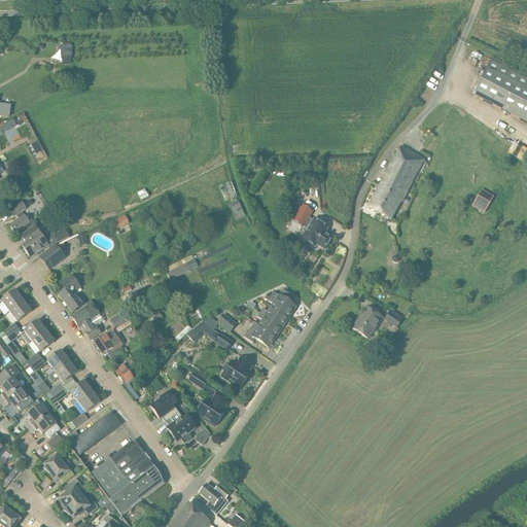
[(62,45),(62,59),(62,60),(71,60),(71,45),(62,45)]
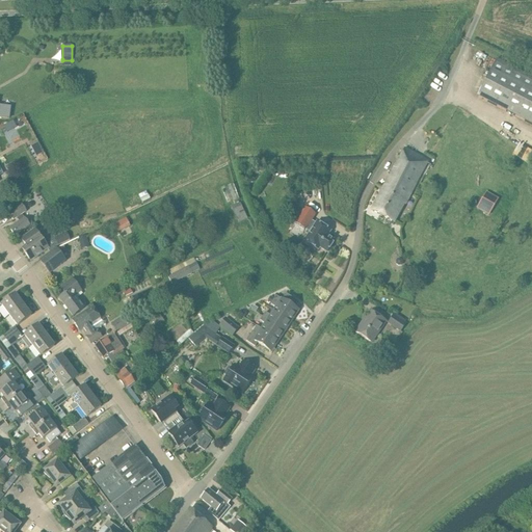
[(478,97),(487,102),(531,125),(531,78),(497,60),(478,97)]
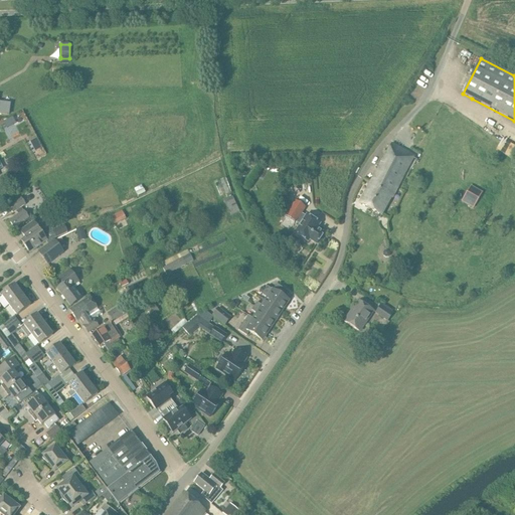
[(0,113),(9,115),(10,104),(0,102),(0,113)]
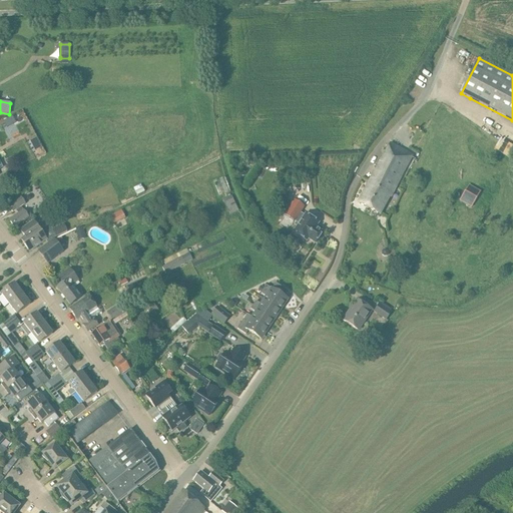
[(131,130),(129,110),(119,111),(121,131),(131,130)]
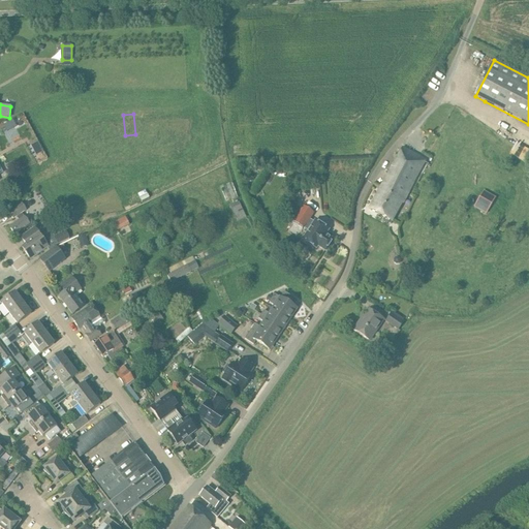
[(125,135),(123,115),(113,116),(115,136),(125,135)]
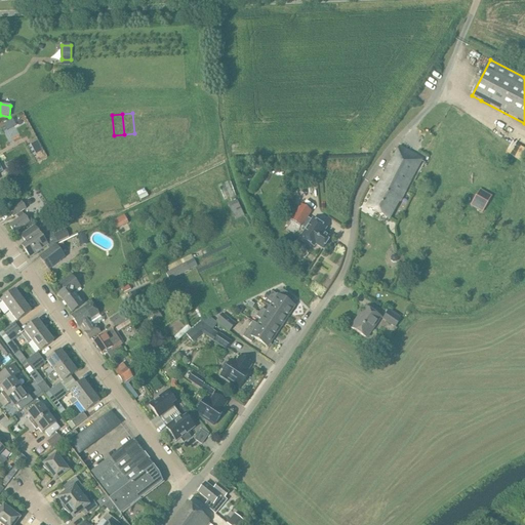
[(114,135),(112,115),(103,116),(105,136),(114,135)]
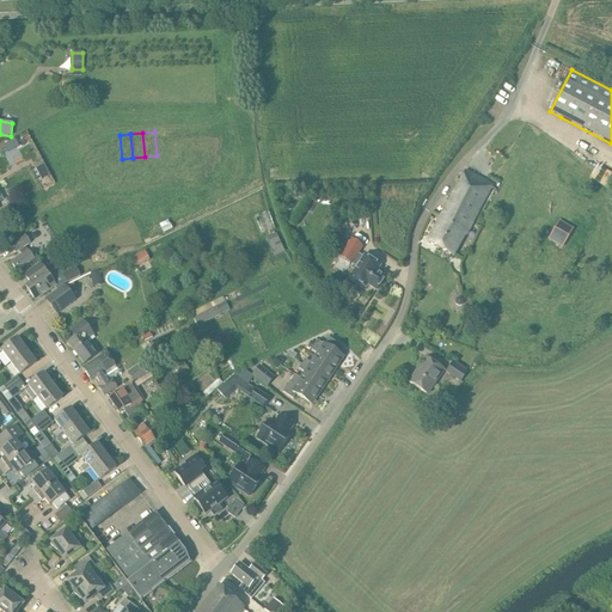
[(108,136),(110,160),(122,159),(120,135),(108,136)]
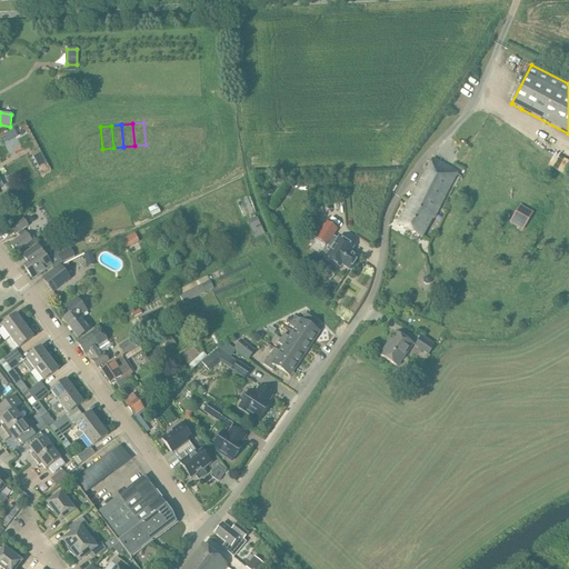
[(397,225),(406,230),(422,239),(432,220),(437,213),(459,173),(432,159),(397,225)]
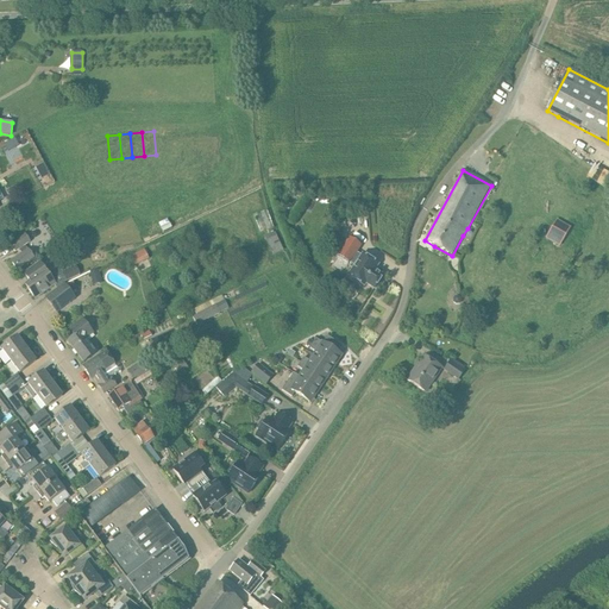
[(168,174),(156,177),(163,200),(175,196),(168,174)]
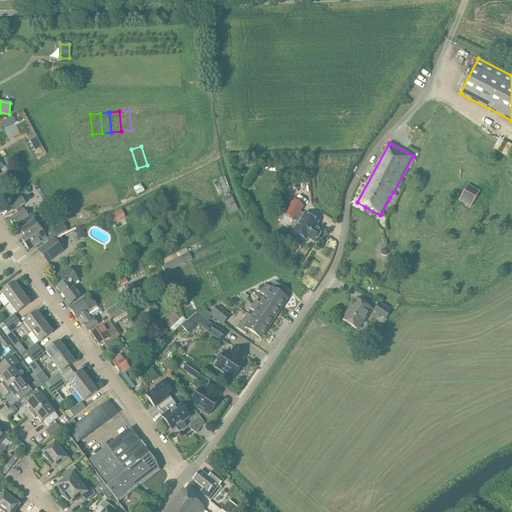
[(128,172),(137,168),(131,149),(121,153),(128,172)]
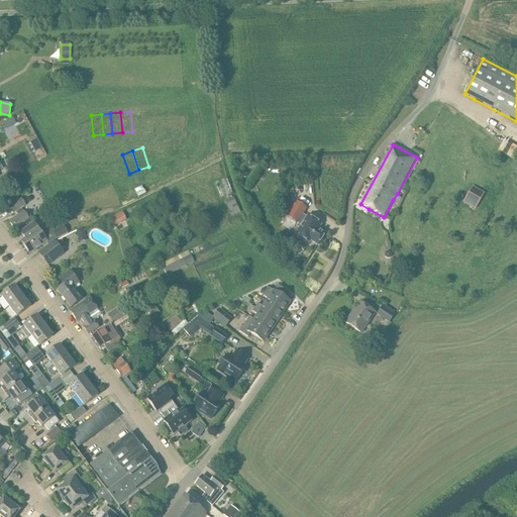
[(122,154),(113,158),(119,177),(129,174),(122,154)]
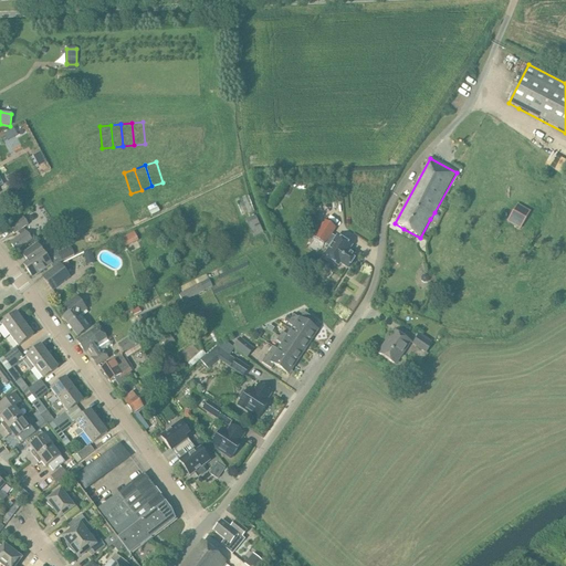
[(119,197),(130,194),(124,173),(113,176),(119,197)]
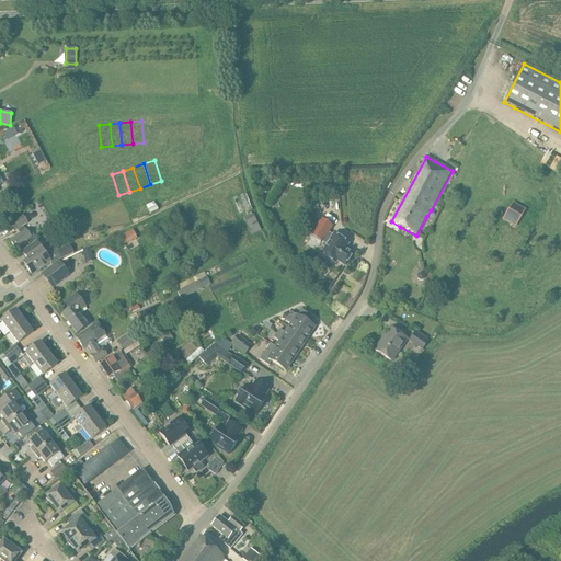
[(112,174),(101,179),(107,199),(118,195),(112,174)]
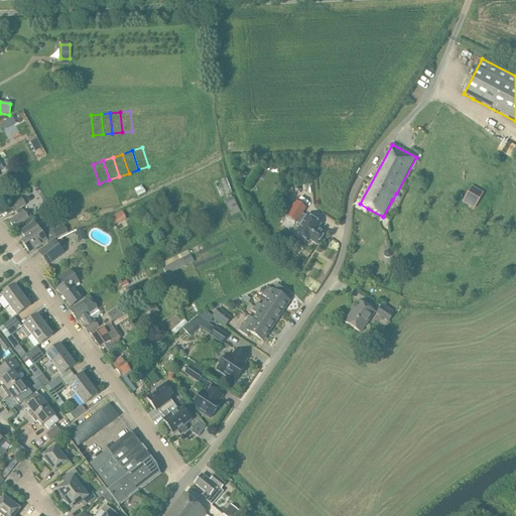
[(226,178),(215,182),(221,198),(232,194),(226,178)]
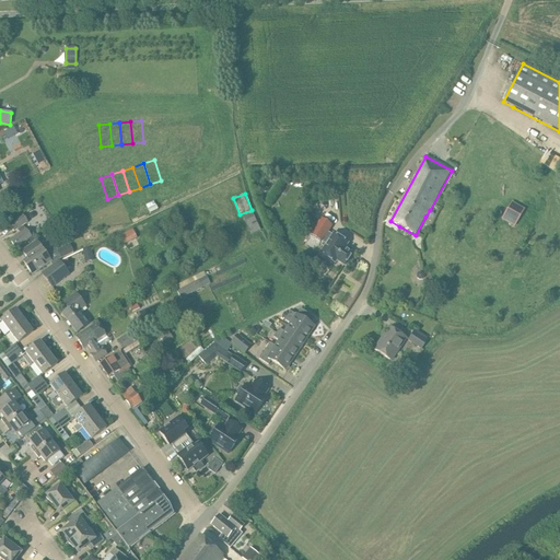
[(511,203),(504,214),(516,222),(523,211),(511,203)]
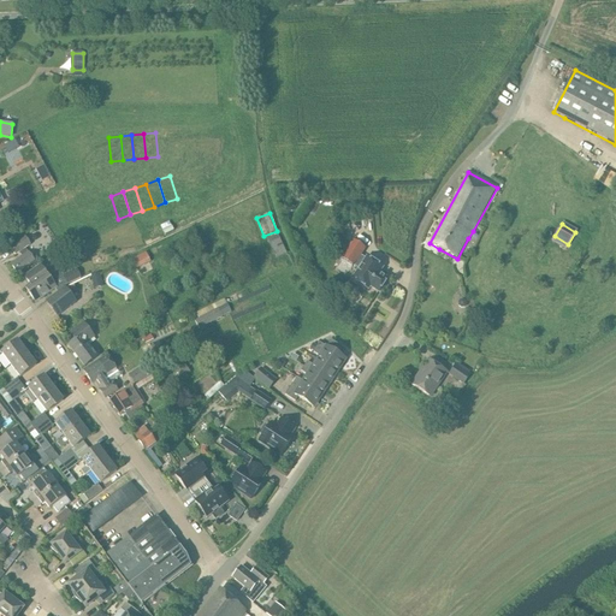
[(16,255),(19,253),(24,248),(30,244),(24,236),(10,247),(16,255)]
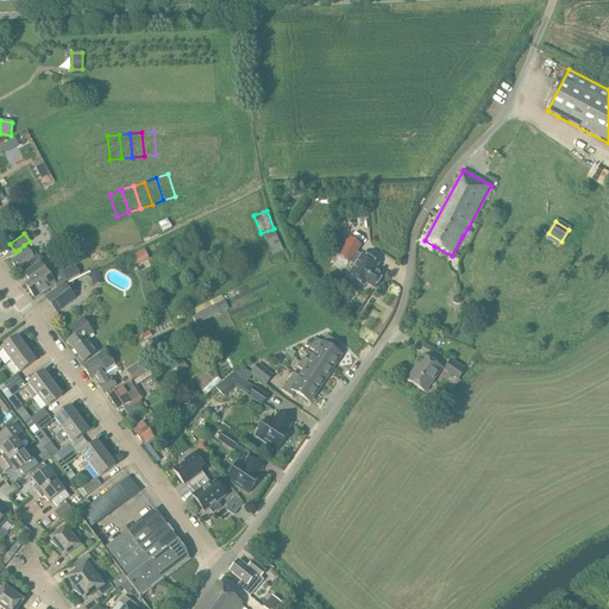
[(275,256),(283,251),(275,236),(274,233),(264,238),(274,256),(275,256)]
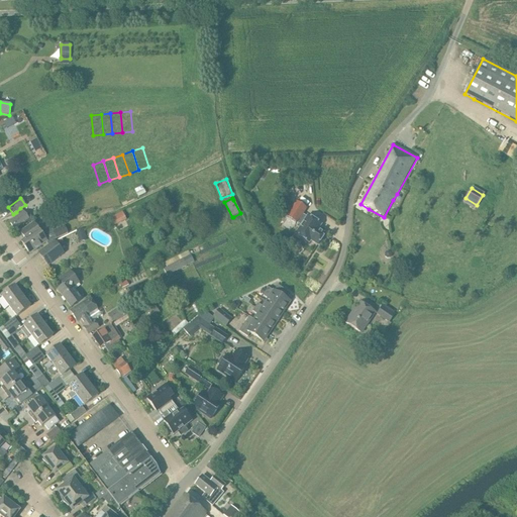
[(306,216),(306,217),(301,214),(305,209),(296,202),(285,217),(295,224),(296,223),(300,226),(294,234),(307,243),(309,241),(316,245),(323,234),(316,230),(319,225),(306,216)]
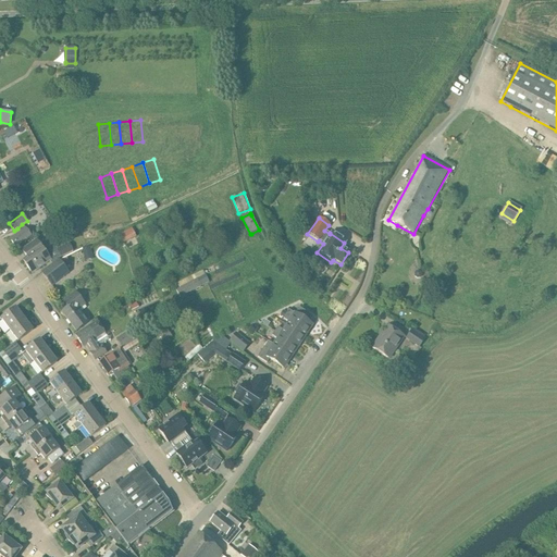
[(24,229),(22,224),(17,229),(20,232),(10,239),(15,247),(26,239),(28,243),(36,237),(31,231),(28,233),(25,227),(24,229)]
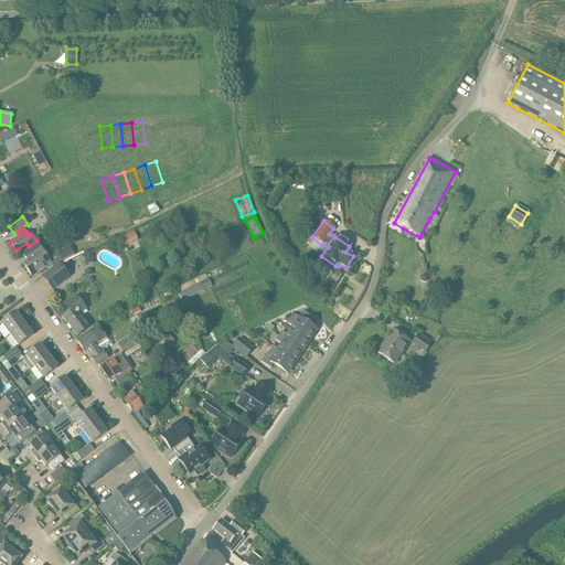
[(126,247),(138,241),(134,232),(121,238),(126,247)]
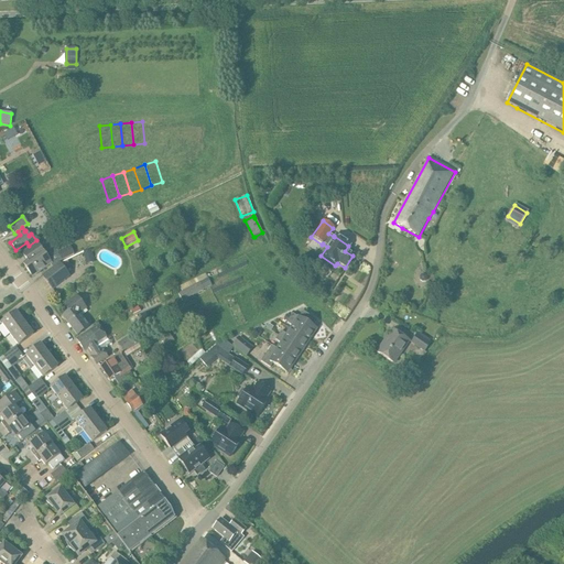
[(29,249),(22,253),(25,258),(28,261),(23,264),(32,277),(41,270),(51,264),(53,268),(58,264),(57,263),(74,255),(71,247),(58,252),(56,249),(46,256),(38,243),(29,249)]
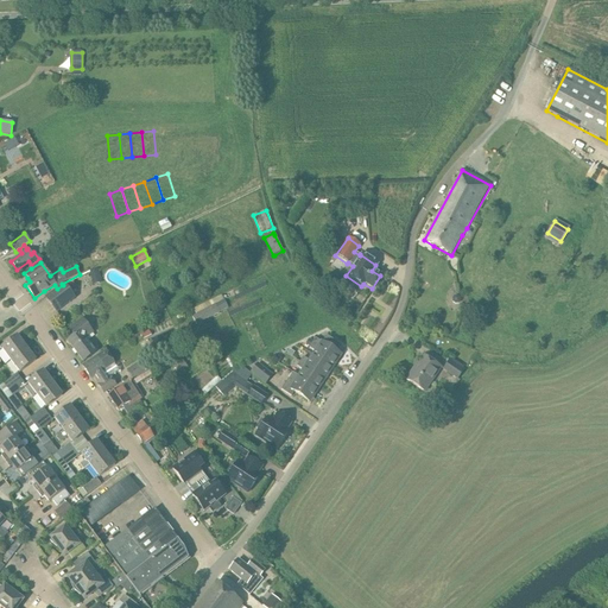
[(99,270),(89,272),(93,285),(102,283),(99,270)]
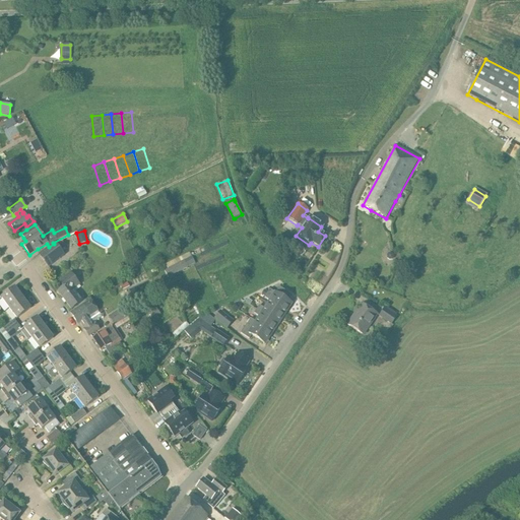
[(47,249),(39,255),(49,267),(56,261),(64,255),(55,243),(54,244),(49,247),(47,249)]
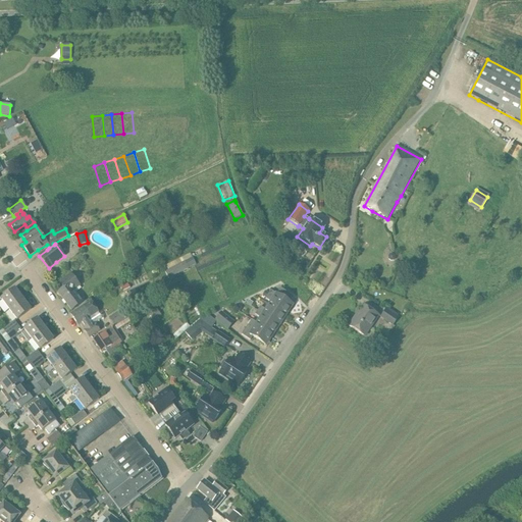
[(168,279),(184,270),(187,269),(189,268),(185,261),(181,262),(179,258),(166,264),(169,269),(164,271),(168,279)]
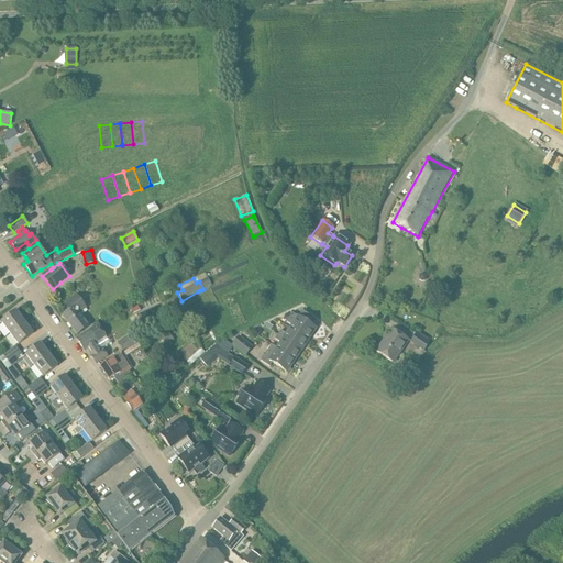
[(200,310),(222,300),(216,285),(194,295),(200,310)]
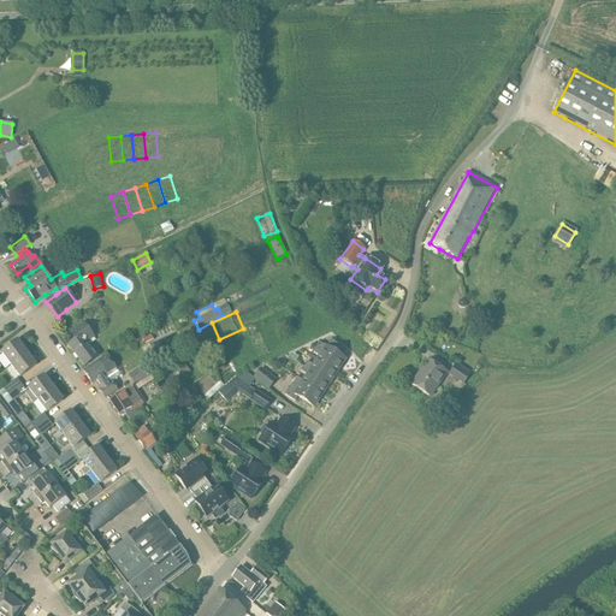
[(83,324),(80,326),(70,333),(76,341),(69,345),(84,367),(98,357),(87,343),(94,337),(83,324)]
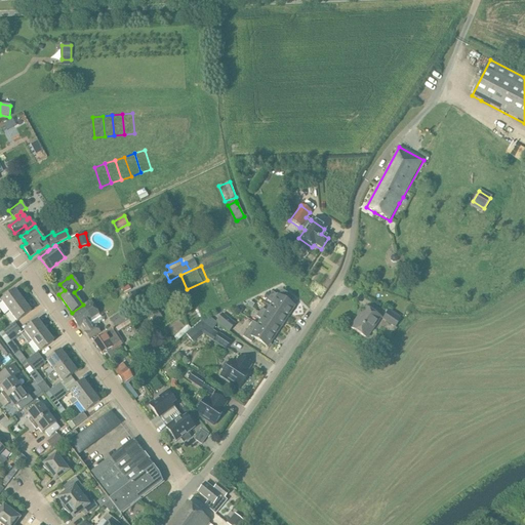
[(128,285),(120,289),(123,293),(131,290),(128,285)]
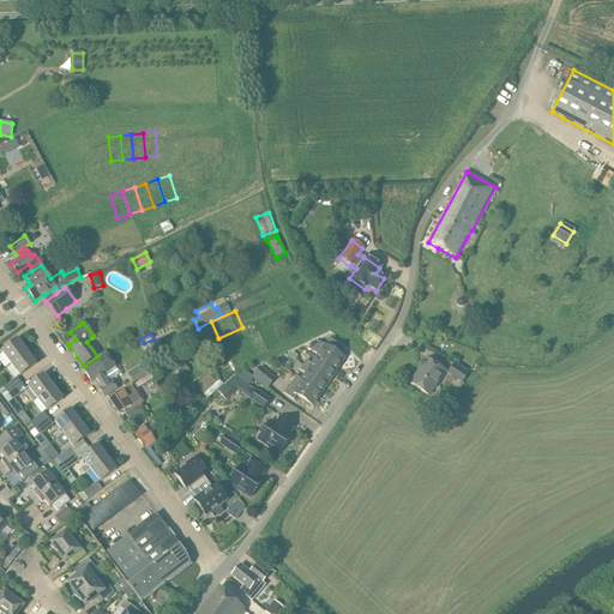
[(312,351),(318,355),(315,357),(335,371),(343,357),(336,353),(341,345),(330,338),(325,345),(318,342),(315,344),(313,350),(312,351)]
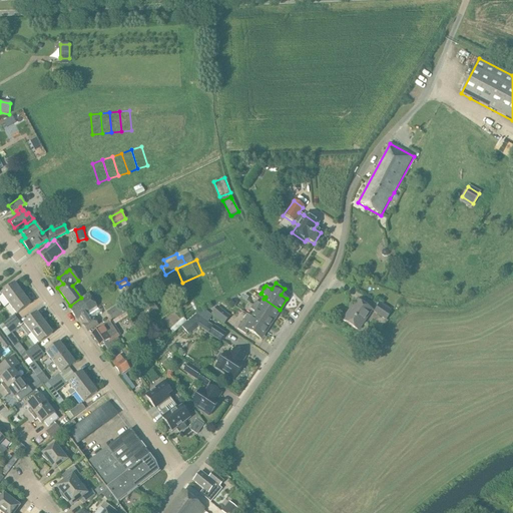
[(14,284),(1,295),(2,296),(9,305),(22,295),(14,284)]
